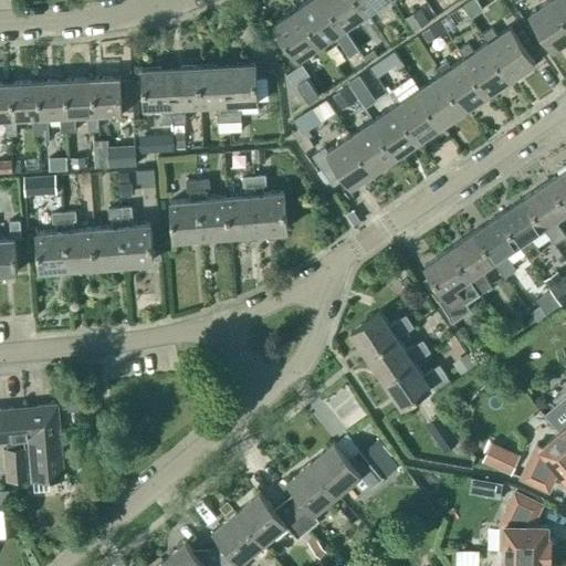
[(358,50),(344,28),(324,0),(307,0),(296,8),(321,43),(334,34),(348,55),(358,50)]
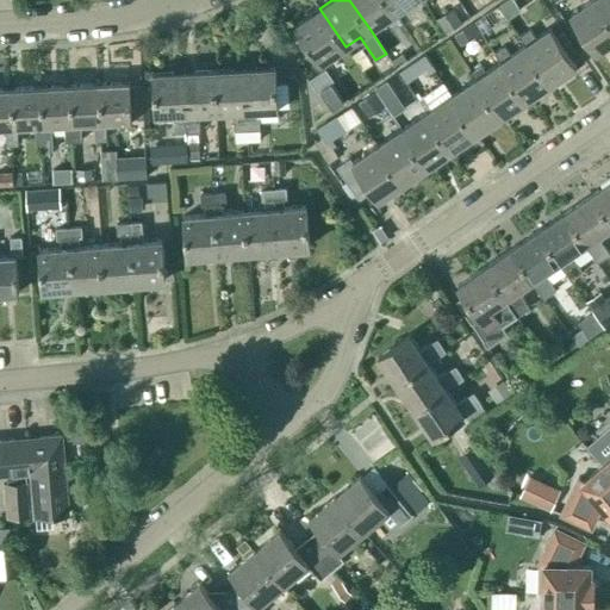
[(385,0),(349,0),(371,30),(394,13),(385,0)]
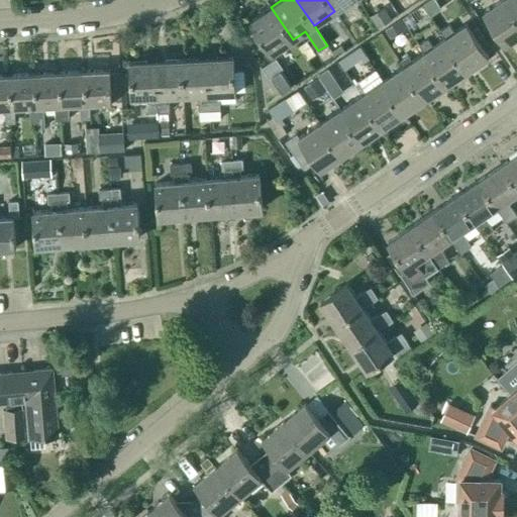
[(350,0),(326,0),(334,11),(350,0)]
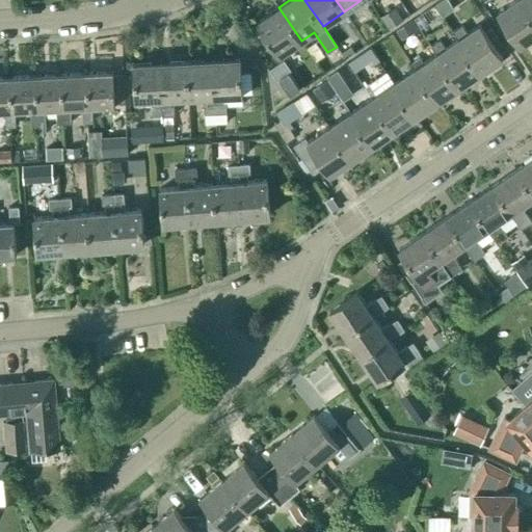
[(416,0),(409,0),(403,5),(410,16),(421,8),(416,0)]
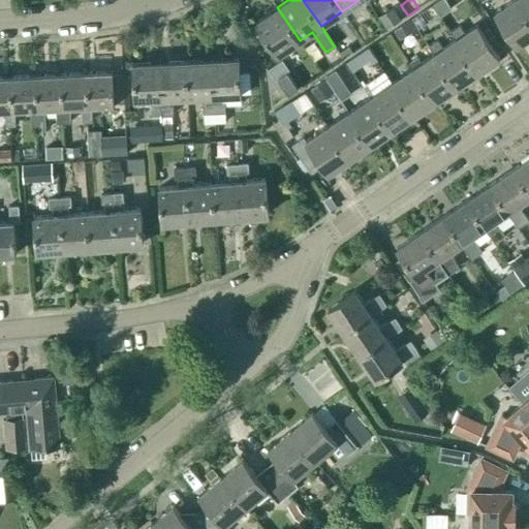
[(512,0),(495,12),(517,45),(528,36),(528,18),(517,0),(512,0)]
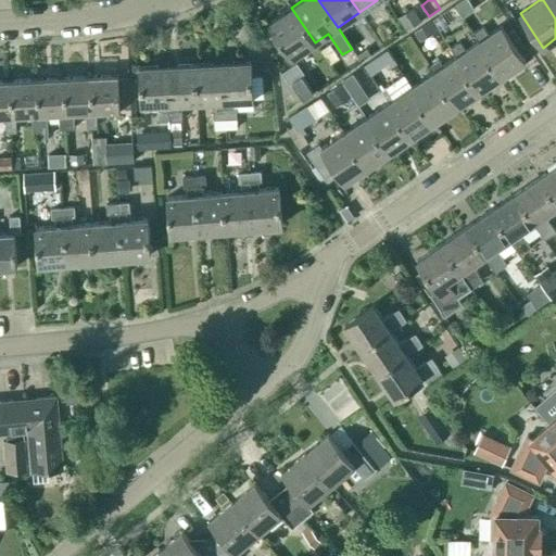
[(555,0),(543,0),(555,19),(555,0)]
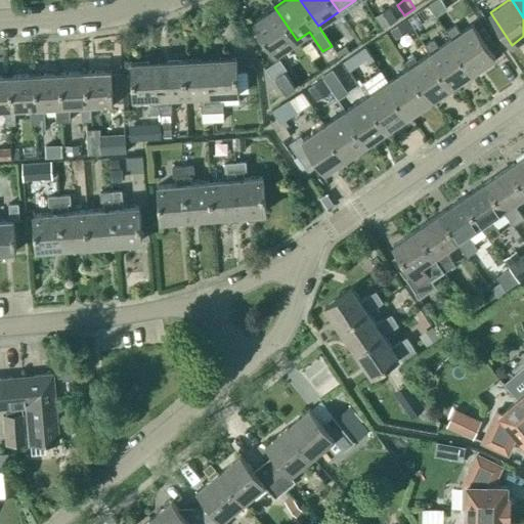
[(275,55),(297,40),(274,7),(253,23),(275,55)]
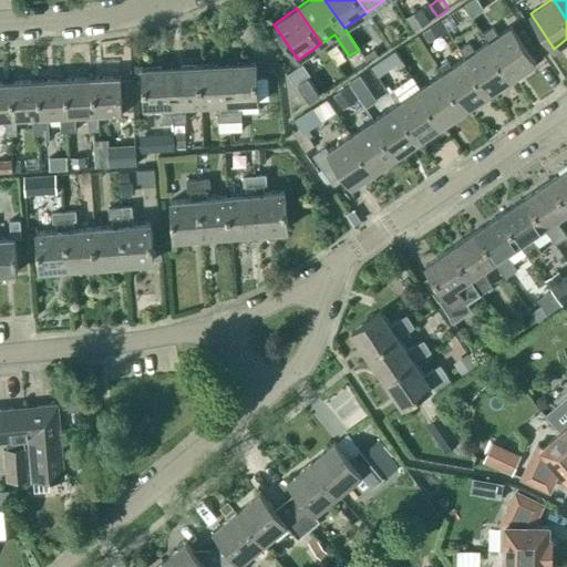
[(429,19),(420,8),(405,18),(413,30),(429,19)]
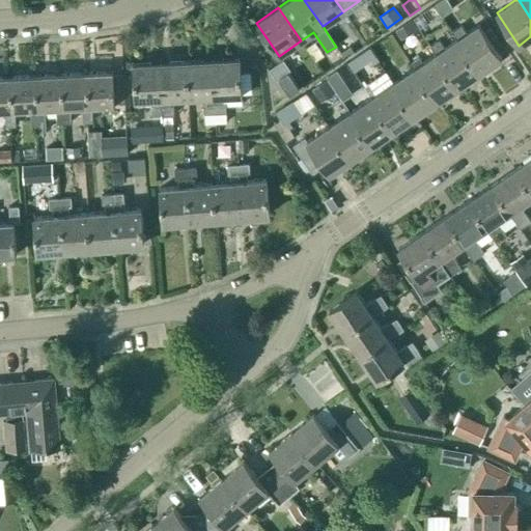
[(411,20),(394,31),(400,39),(417,29),(411,20)]
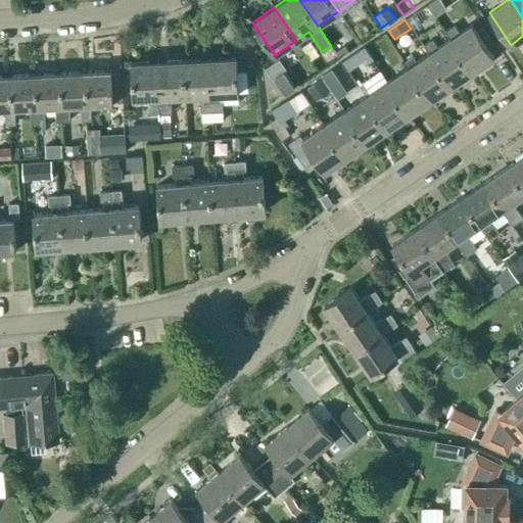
[(450,39),(472,70),(494,56),(472,24),(450,39)]
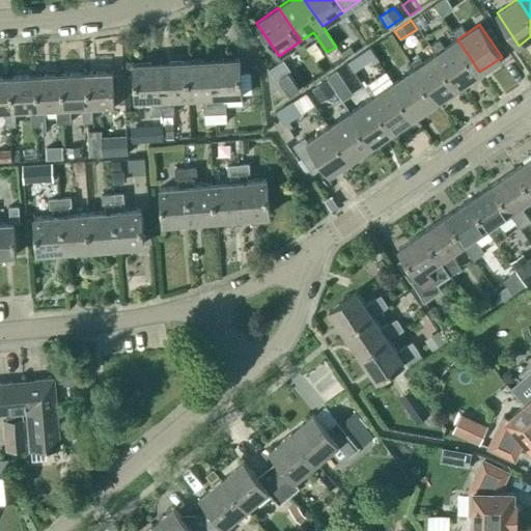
[(458,87),(479,72),(457,39),(436,54),(458,87)]
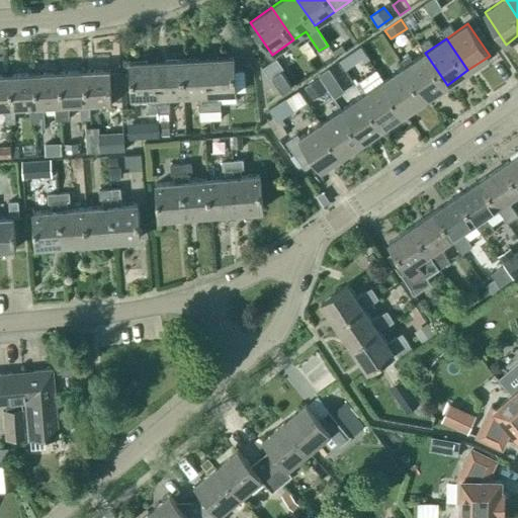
[(342,46),(332,52),(336,58),(346,52),(342,46)]
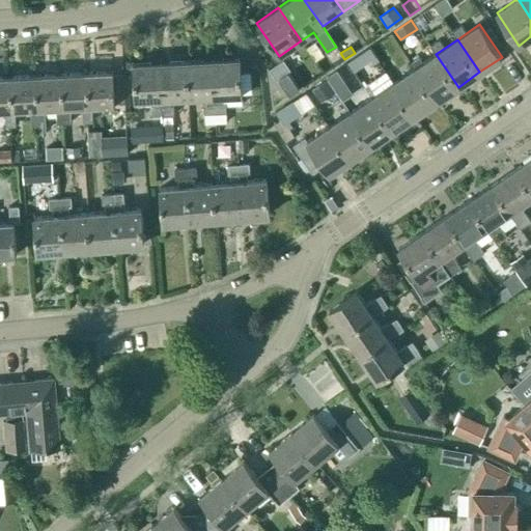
[(458,87),(436,54),(415,68),(437,102),(458,87)]
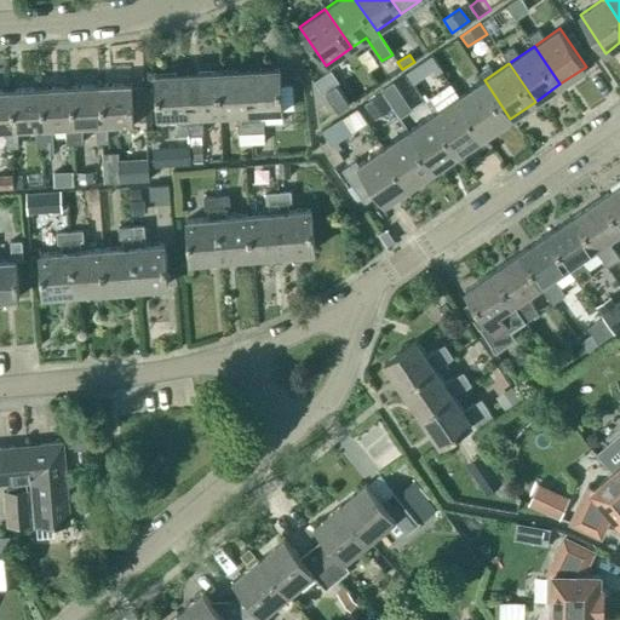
[(281,110),(280,69),(248,70),(252,143),(264,143),(263,120),(259,120),(259,112),(281,110)]
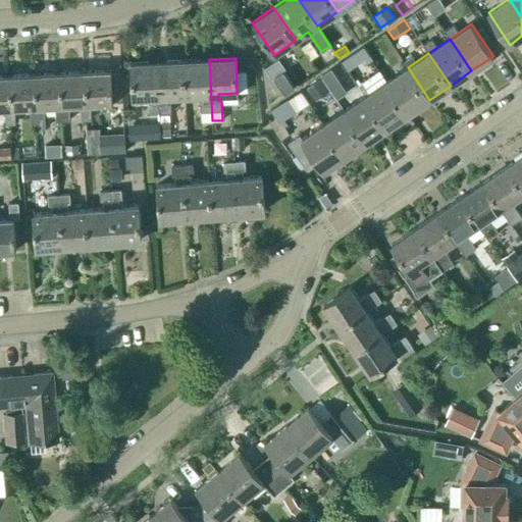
[(212,120),(209,59),(184,60),(185,96),(203,95),(204,102),(200,102),(201,121),(212,120)]
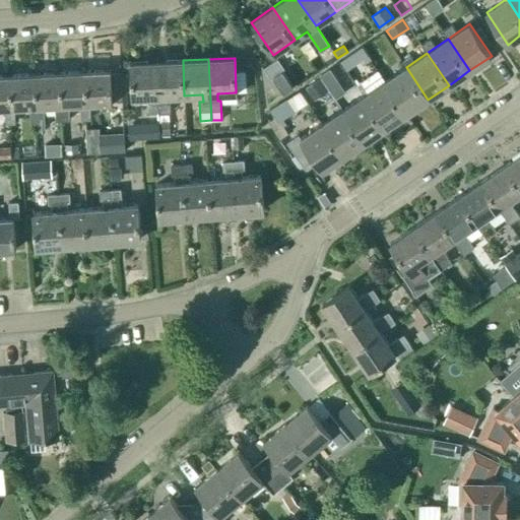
[(184,95),(183,60),(156,61),(159,113),(170,113),(170,104),(167,104),(166,96),(184,95)]
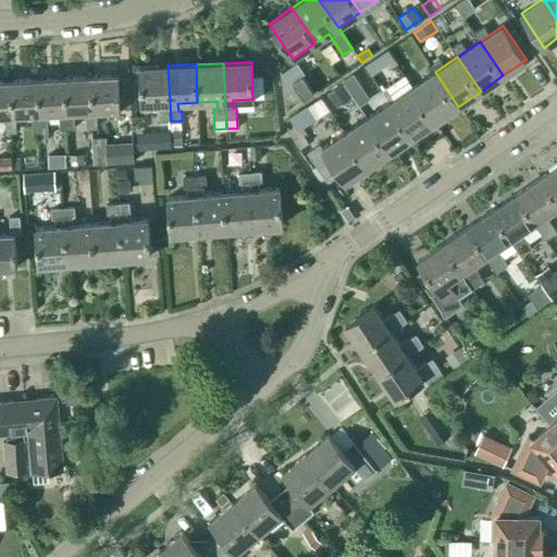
[(159,112),(159,122),(171,121),(168,65),(139,67),(141,104),(162,103),(162,111),(159,112)]
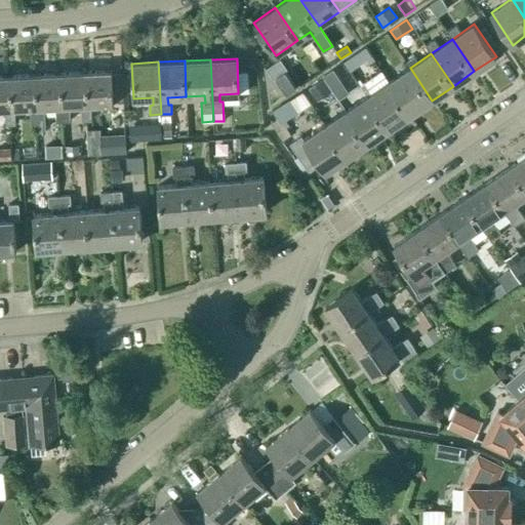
[(411,114),(432,101),(410,68),(389,82),(411,114)]
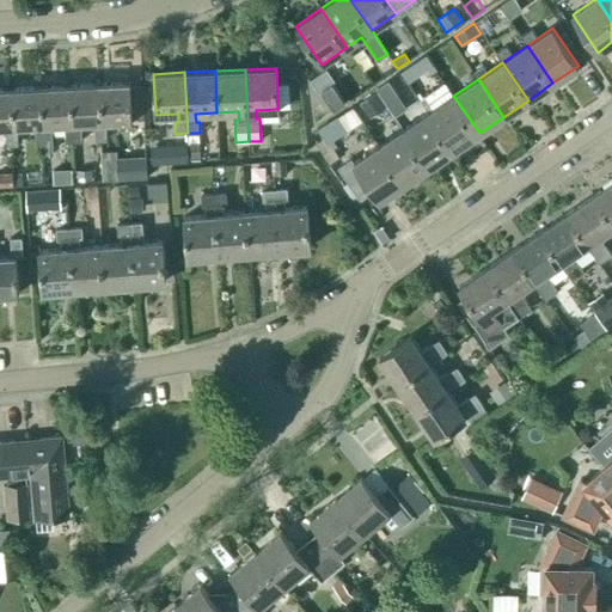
[(377,90),(387,106),(401,99),(389,81),(377,90)]
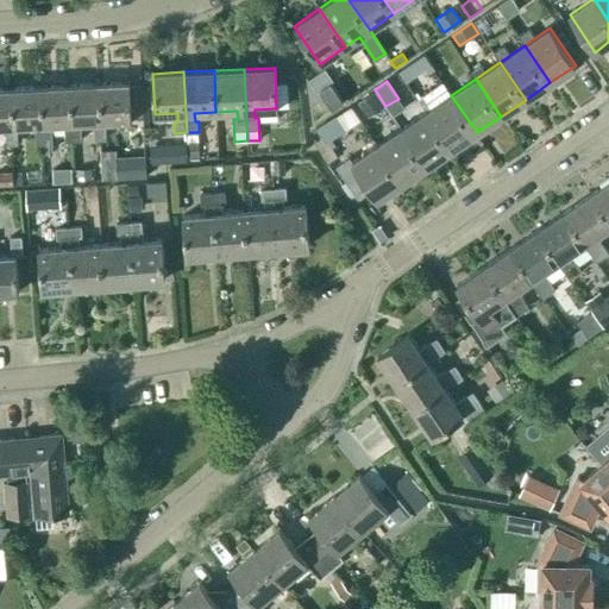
[(131,120),(130,82),(99,83),(101,121),(94,123),(94,140),(106,139),(105,121),(131,120)]
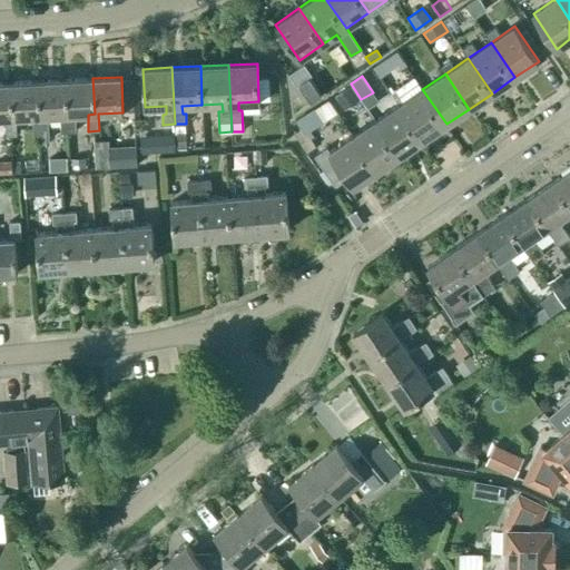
[(298,85),(311,102),(321,95),(308,77),(298,85)]
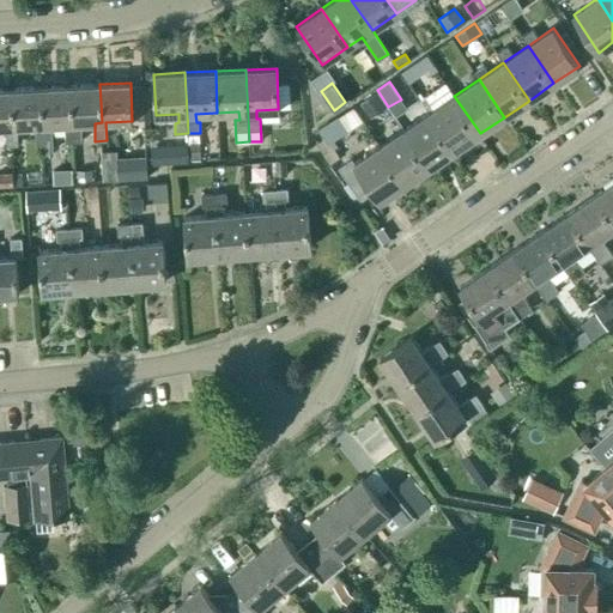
[(80,123),(95,123),(102,122),(99,84),(70,85),(72,125),(65,125),(66,143),(82,141),(80,123)]
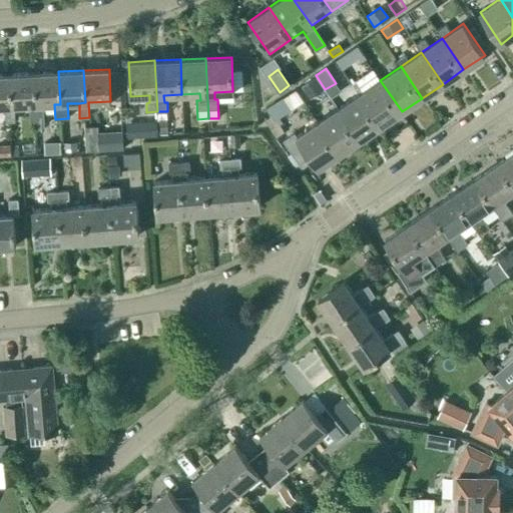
[(363,91),(359,94),(381,126),(402,111),(380,80),(379,80),(373,70),(356,81),(363,91)]
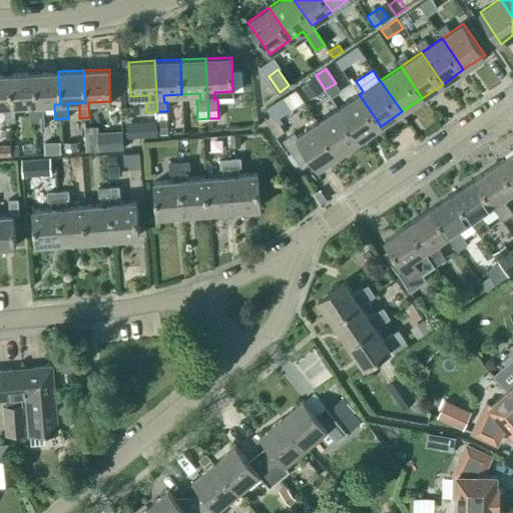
[(54,104),(60,104),(58,71),(34,73),(35,105),(29,105),(30,120),(34,120),(34,128),(40,128),(43,125),(42,104),(54,104)]
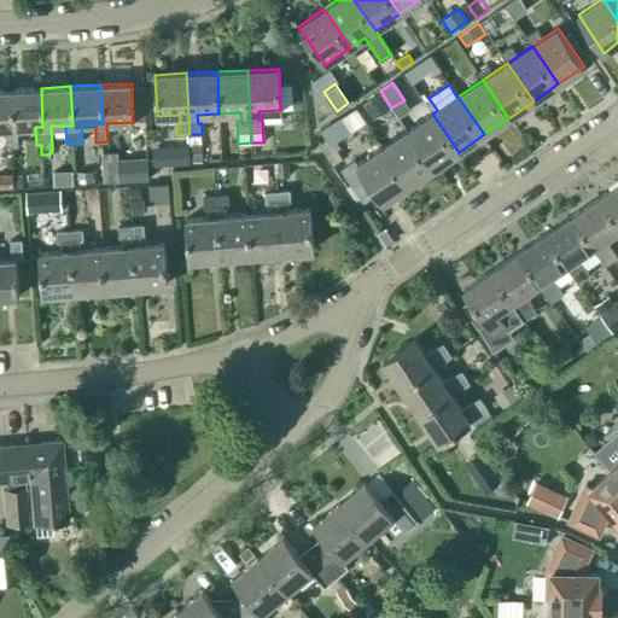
[(42,127),(41,88),(11,89),(13,128),(5,128),(6,146),(17,146),(17,128),(35,127),(42,127)]
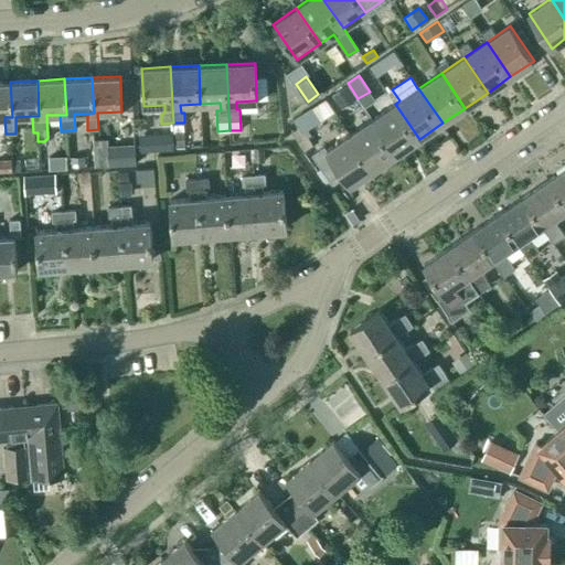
[(12,117),(10,82),(0,82),(0,117),(4,117),(12,117)]
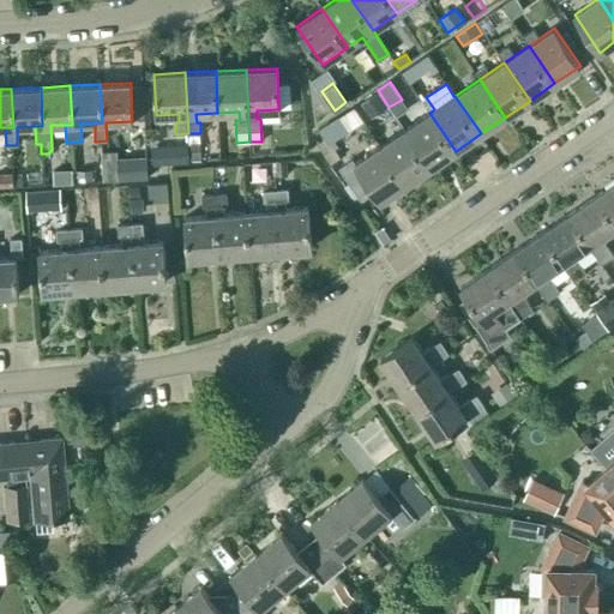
[(375,92),(360,103),(371,118),(385,107),(375,92)]
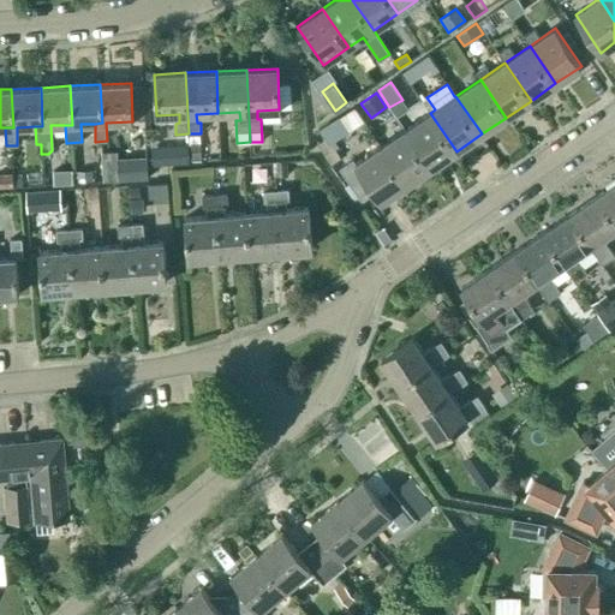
[(431,167),(457,151),(430,113),(406,130),(431,167)]
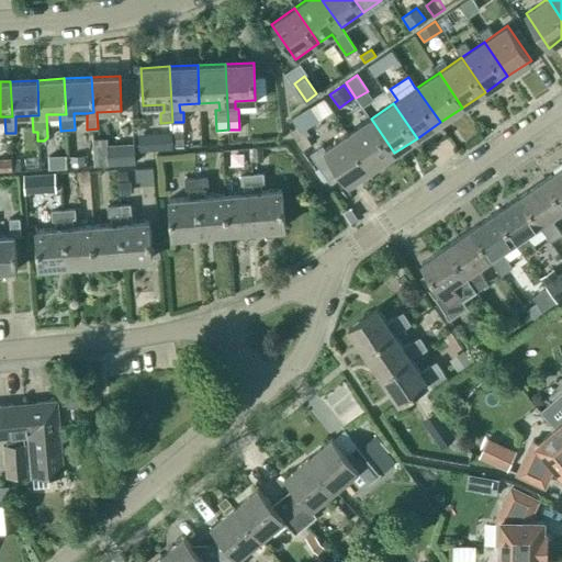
[(308,108),(291,120),(294,125),(300,133),(302,131),(318,120),(310,108),(310,107),(308,108)]
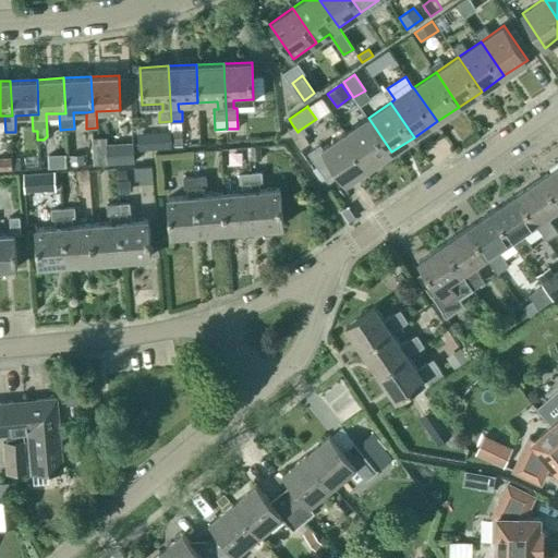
[(346,133),(370,168),(391,152),(368,118),(346,133)]
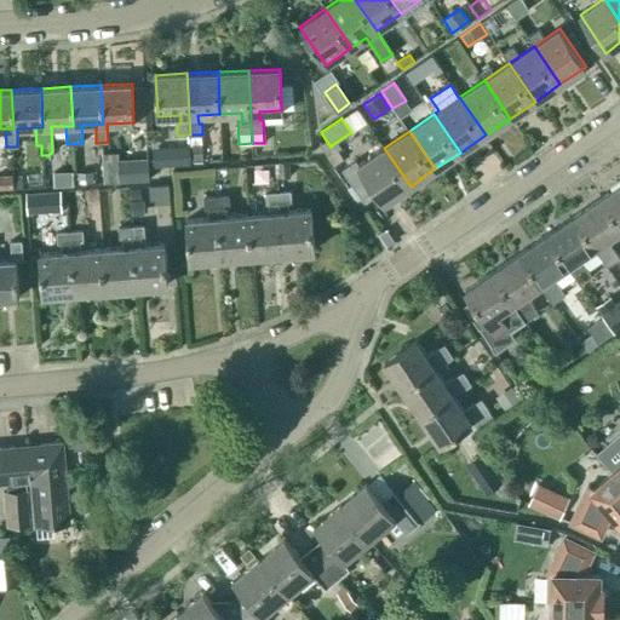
[(325,138),(321,141),(322,149),(323,151),(333,166),(343,160),(338,151),(333,144),(331,147),(325,138)]
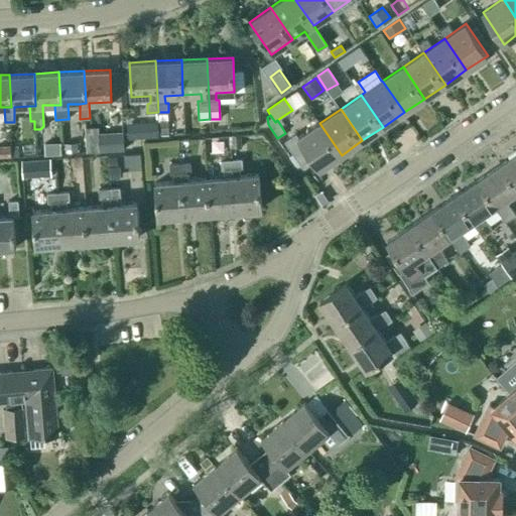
[(158,120),(159,135),(168,135),(167,119),(158,120)]
